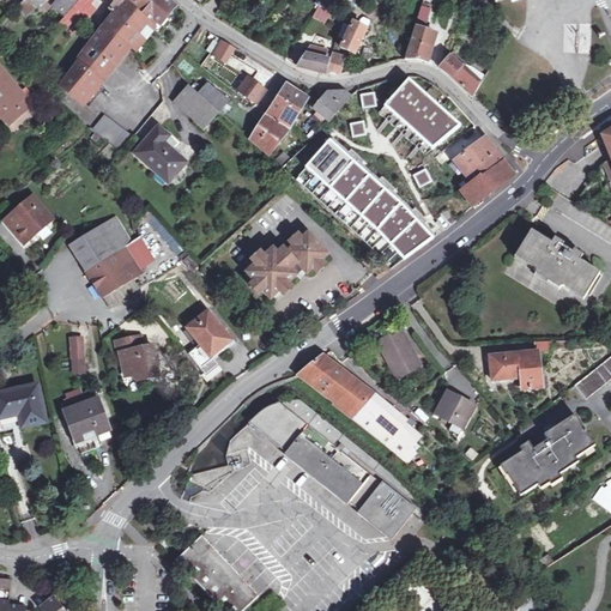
[(22,0),(17,6),(26,16),(35,7),(28,0),(22,0)]
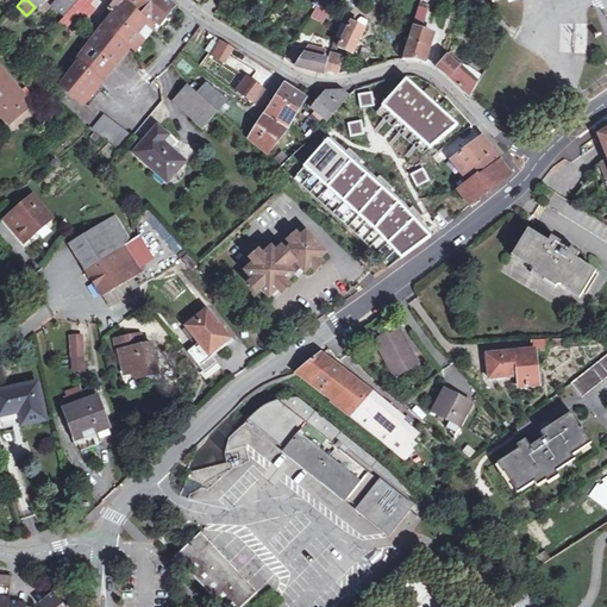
[(56,0),(52,5),(63,14),(76,0),(56,0)]
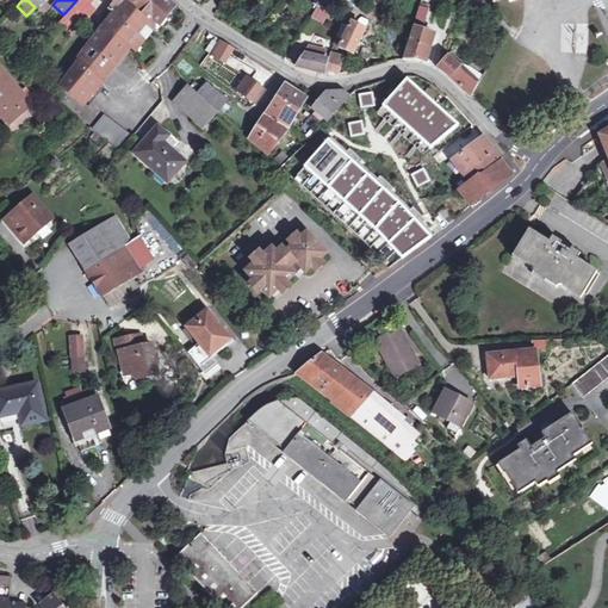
[(115,0),(107,13),(110,16),(104,24),(75,62),(76,63),(60,85),(82,104),(109,73),(107,72),(129,45),(146,24),(156,35),(163,26),(168,20),(163,17),(173,5),(167,0),(115,0)]
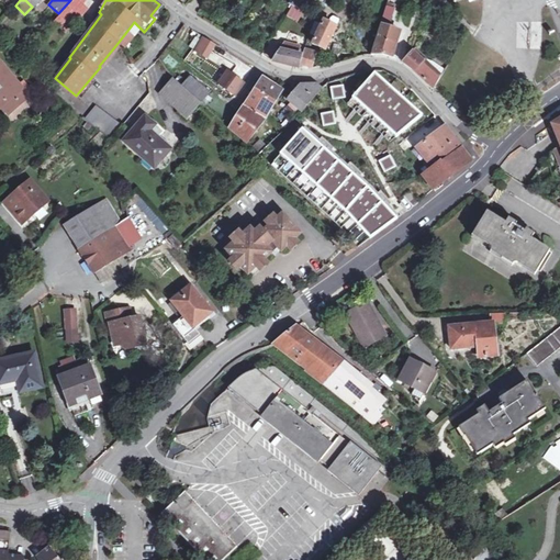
[(70,0),(58,13),(66,20),(71,25),(87,8),(80,2),(81,0),(70,0)]
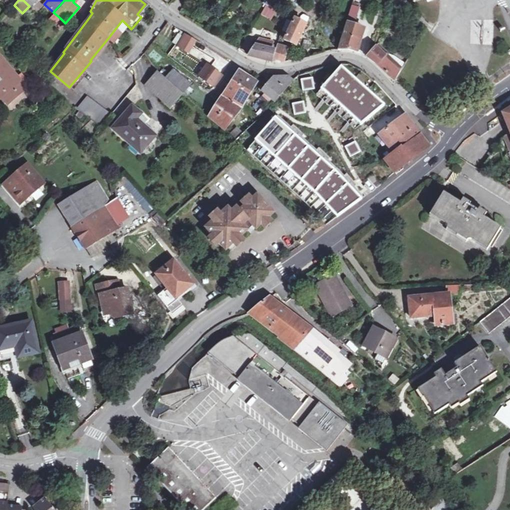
[(275,9),(281,0),(262,0),(261,2),(265,4),(275,9)]
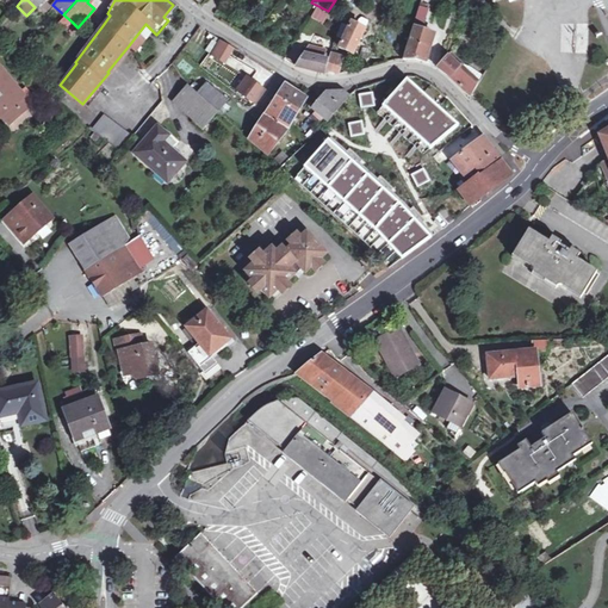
[(470,0),(482,11),(488,4),(483,0),(470,0)]
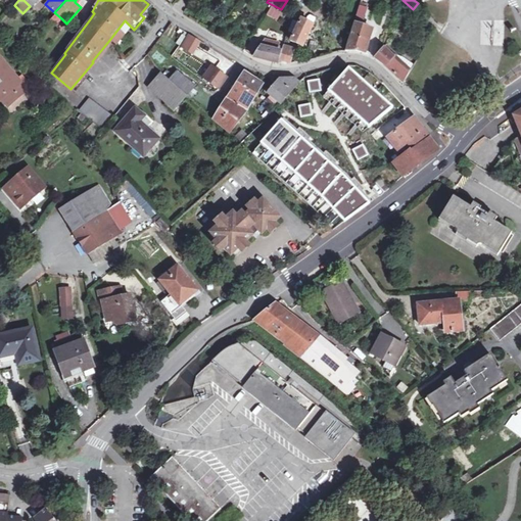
[(281,9),(271,4),(266,13),(277,18),(281,9)]
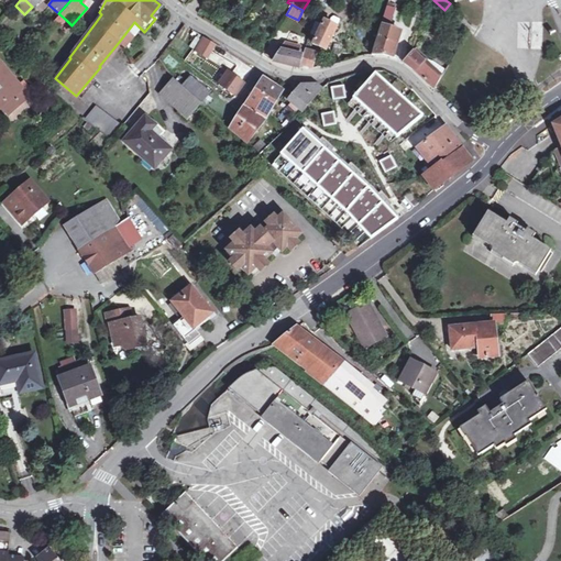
[(372,50),(389,55),(397,29),(388,25),(393,11),(384,9),(372,50)]
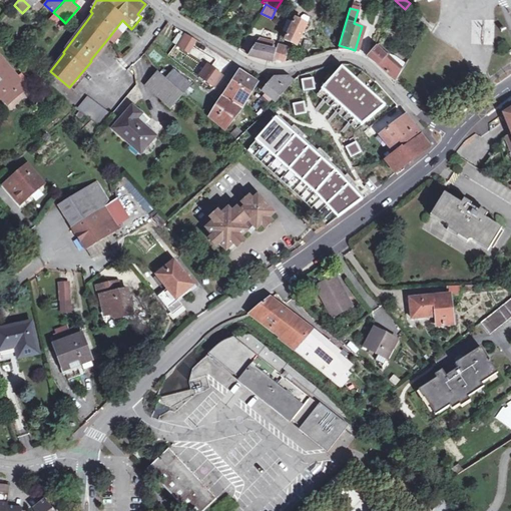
[(53,12),(47,18),(53,23),(60,18),(53,12)]
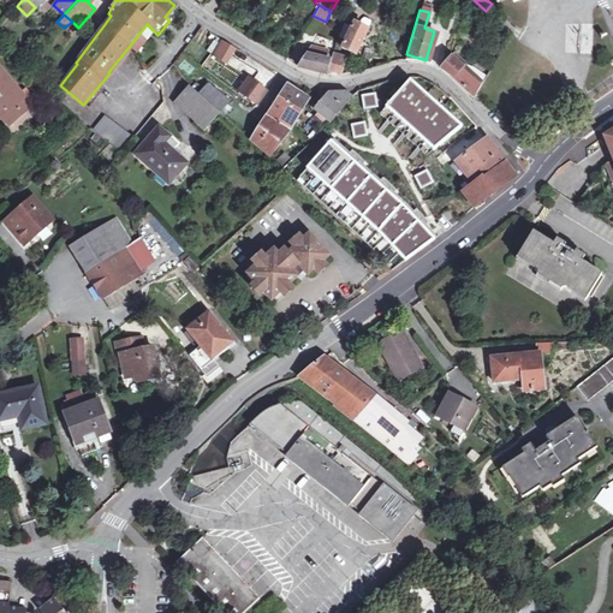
[(352,22),(340,47),(353,53),(367,28),(352,22)]
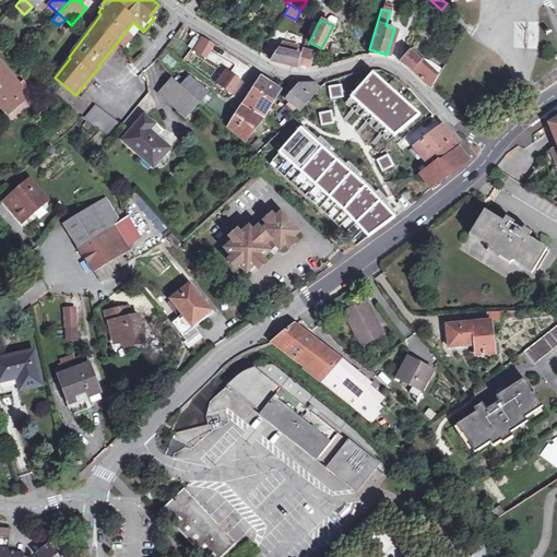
[(212,44),(201,35),(192,48),(203,56),(212,44)]
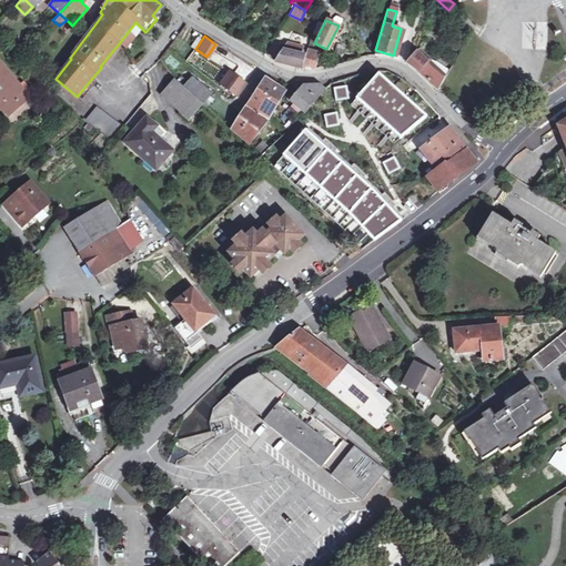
[(301,67),(306,49),(306,47),(303,47),(302,47),(287,43),(287,44),(285,43),(274,60),(301,67)]
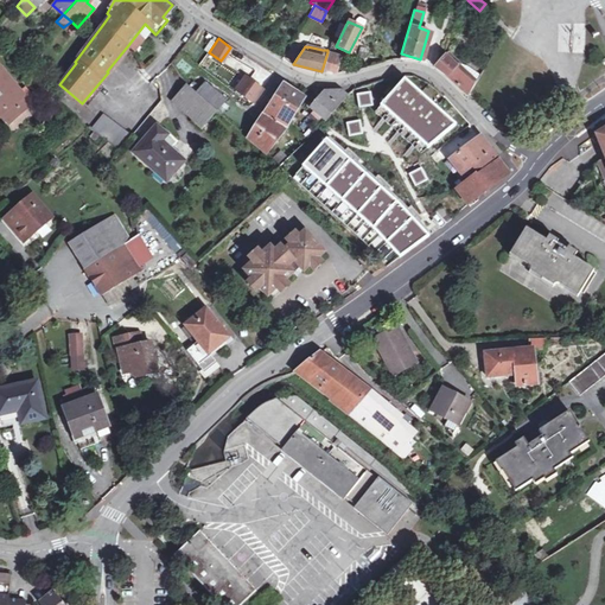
[(469,90),(473,82),(456,67),(460,62),(449,51),(445,55),(441,53),(432,65),(435,68),(444,74),(452,81),(460,88),(466,94),(469,90)]
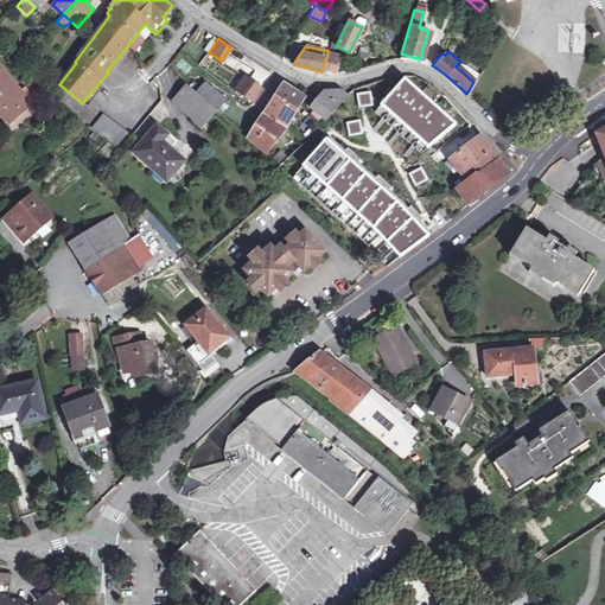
[(328,52),(322,71),(332,74),(335,72),(338,56),(328,52)]
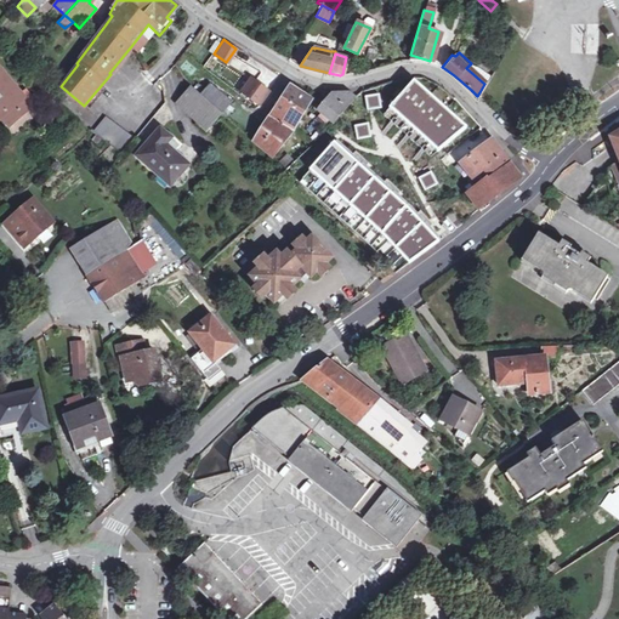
[(484,84),(490,75),(477,66),(471,63),(466,68),(484,84)]
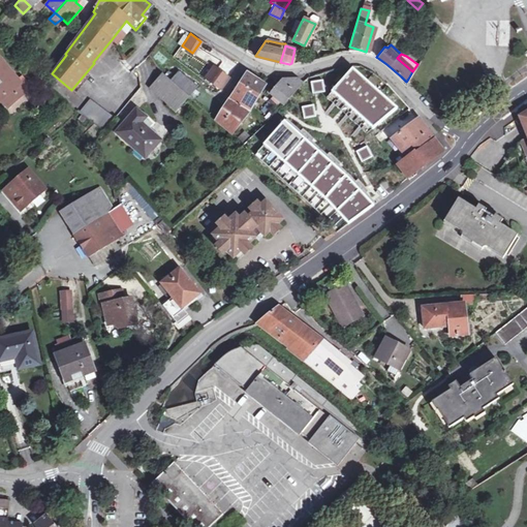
[(23,86),(0,59),(0,96),(3,100),(7,105),(18,96),(14,93),(23,86)]
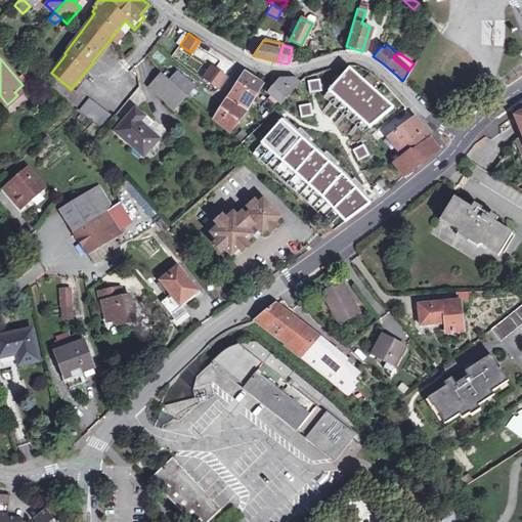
[(226,76),(212,64),(202,78),(216,89),(226,76)]
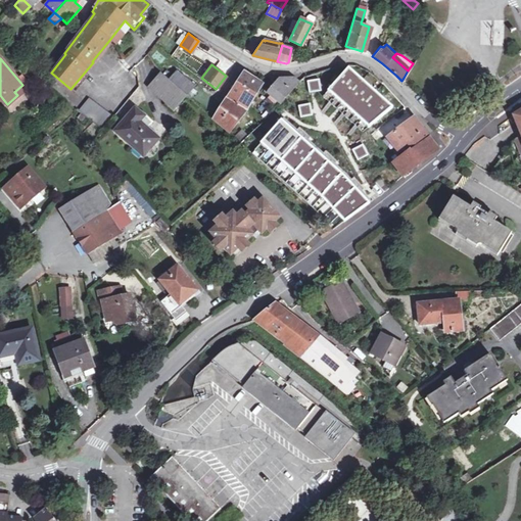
[(346,67),(327,90),(367,126),(390,106),(346,67)]
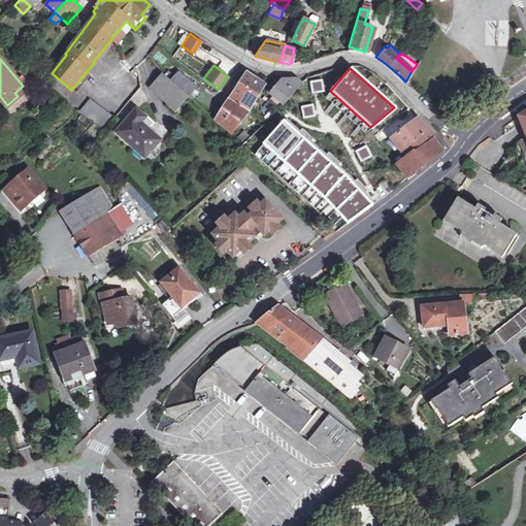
[(170,80),(187,95),(195,87),(177,72),(170,80)]
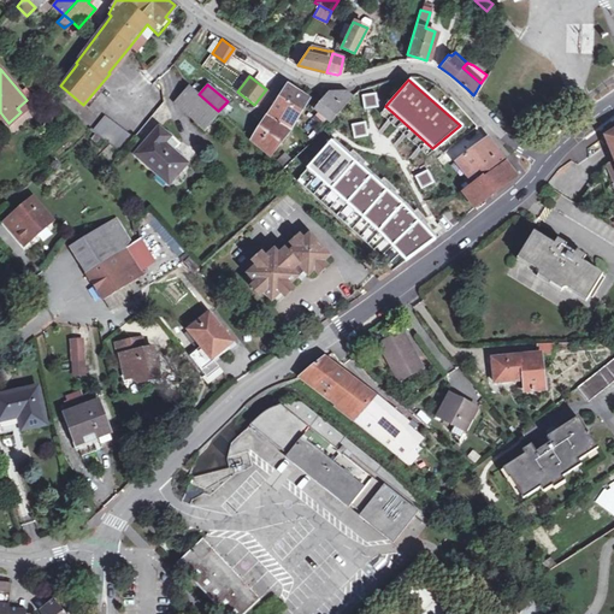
[(199,94),(189,86),(177,99),(198,117),(195,120),(205,129),(219,112),(218,111),(199,94)]
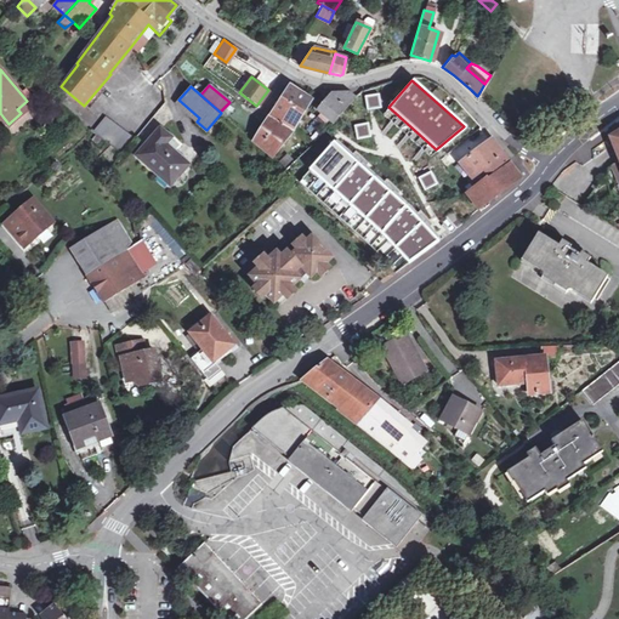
[(253,141),(271,157),(291,131),(288,128),(307,98),(289,86),(268,115),(253,141)]
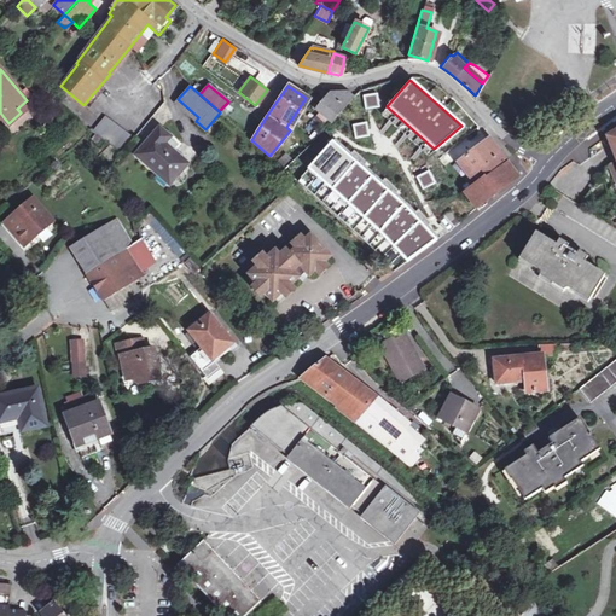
[(346,91),(330,92),(329,94),(326,97),(323,100),(320,104),(324,106),(319,112),(330,122),(352,97),(346,91)]
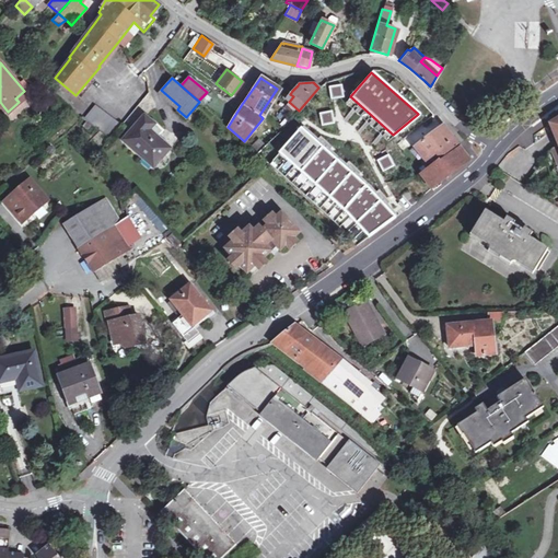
[(340,83),(328,85),(330,97),(343,95),(340,83)]
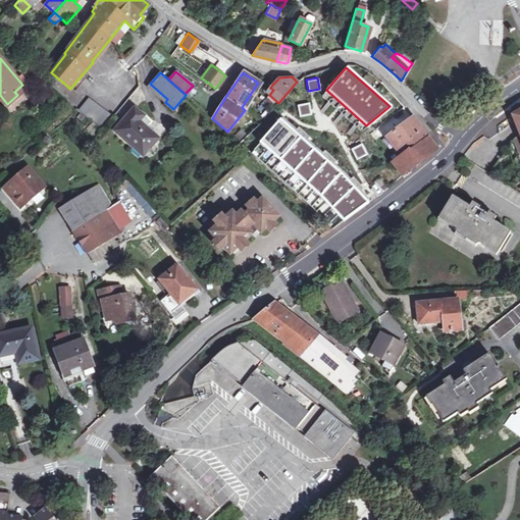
[(14,92),(17,95),(18,96),(27,90),(22,85),(14,92)]
